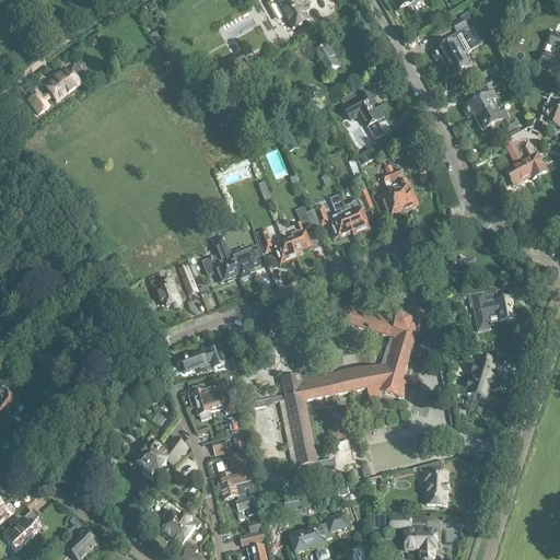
[(269,0),(273,8),(279,4),(295,33),(311,25),(304,13),(311,10),(310,7),(311,7),(307,0),(269,0)]
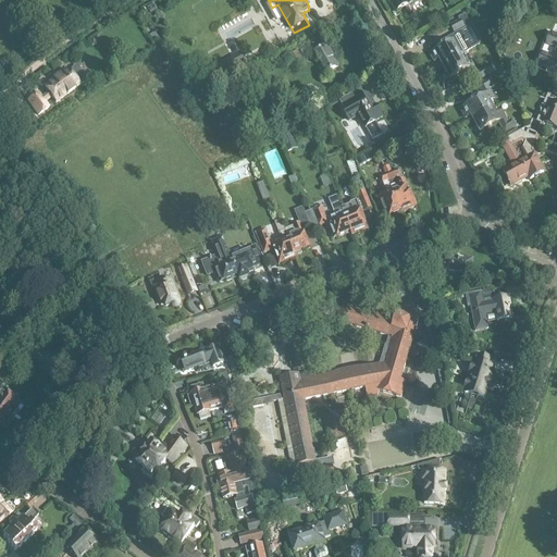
[(409,5),(419,0),(390,0),(397,12),(409,5)]
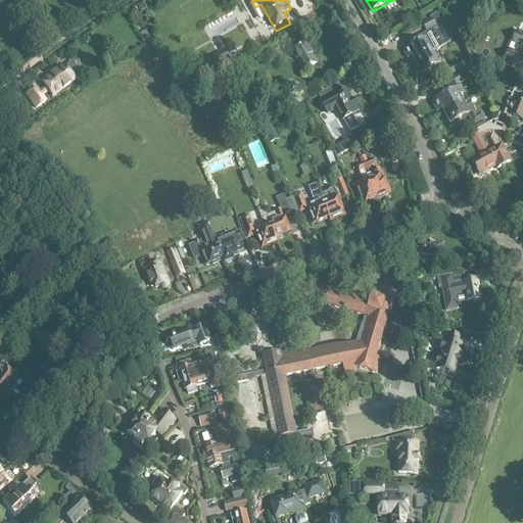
[(142,13),(148,9),(145,4),(138,8),(142,13)]
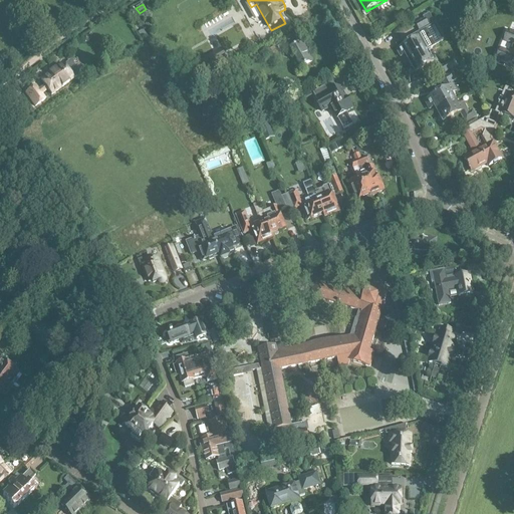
[(423,17),(425,20),(416,25),(419,31),(435,22),(430,13),(423,17)]
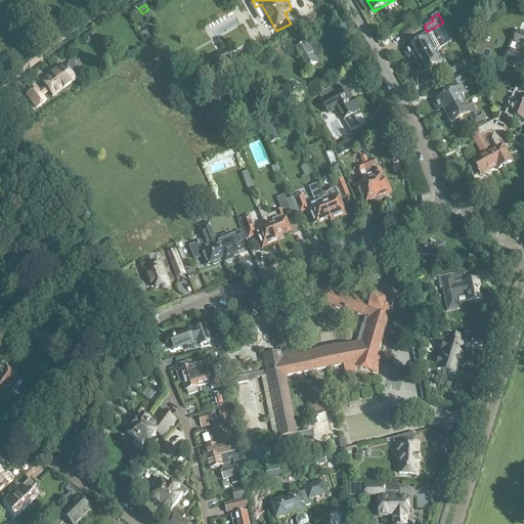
[(144,32),(144,31),(140,34),(145,42),(151,38),(146,31),(144,32)]
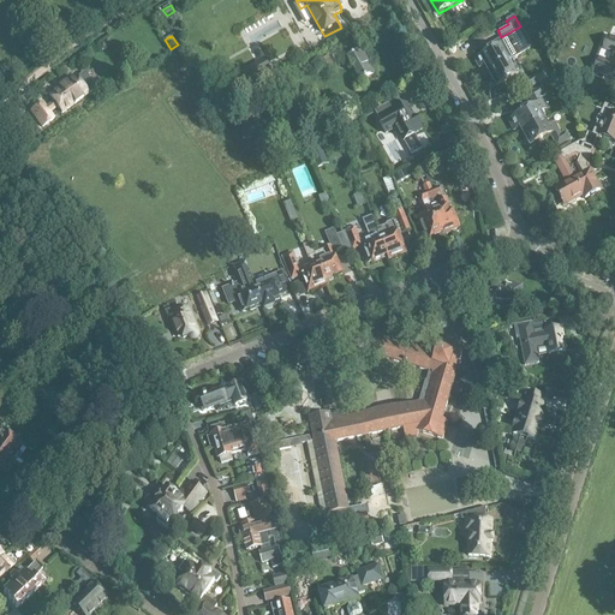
[(484,65),(489,72),(518,57),(507,37),(475,55),(476,58),(475,59),(479,67),(484,65)]
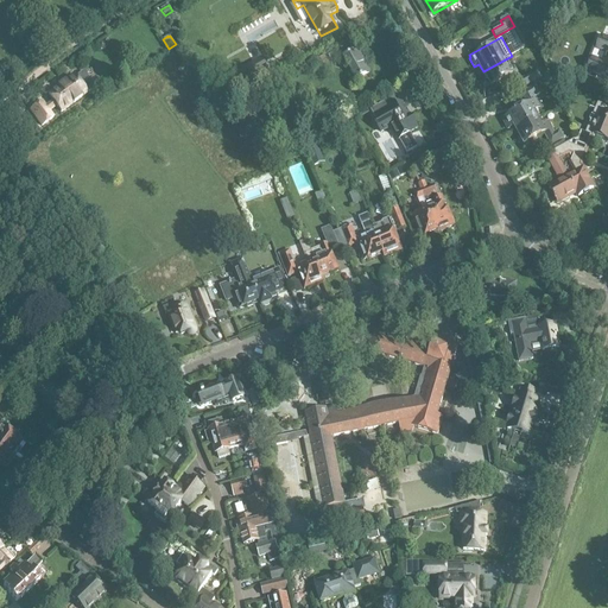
[(599,76),(607,78),(607,39),(603,38),(599,50),(607,54),(603,63),(595,59),(589,71),(599,76)]
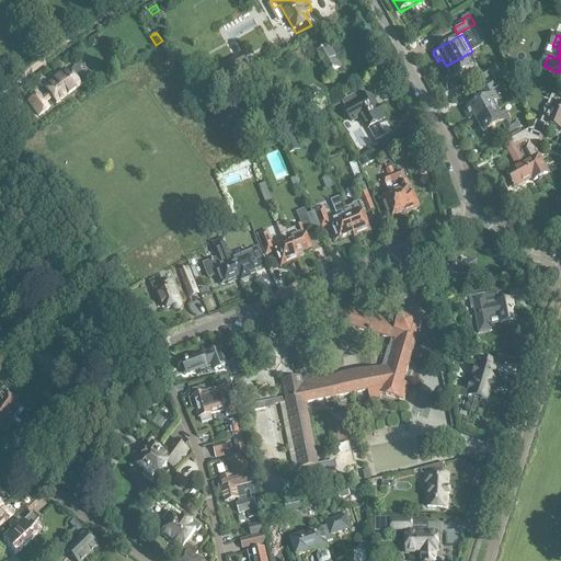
[(306,57),(312,53),(318,63),(321,60),(330,75),(343,68),(331,47),(330,46),(319,53),(318,49),(319,49),(315,43),(301,49),(295,54),(298,60),(306,57)]
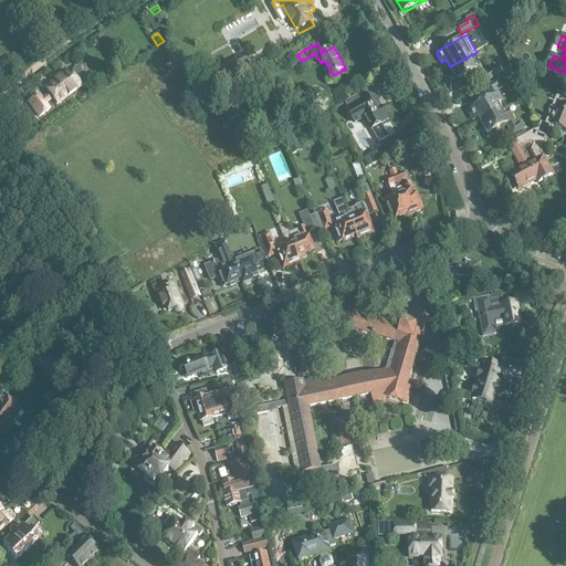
[(474,62),(471,55),(450,67),(458,81),(481,67),(477,61),(474,62)]
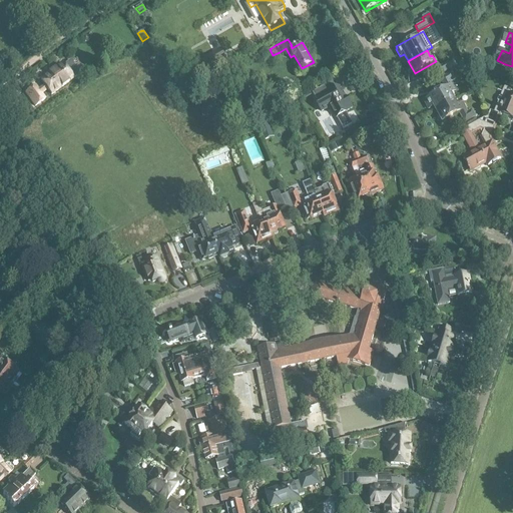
[(42,94),(48,90),(52,95),(73,79),(80,74),(70,60),(63,65),(63,64),(41,80),(44,85),(38,89),(36,86),(25,94),(34,106),(45,98),(42,94)]
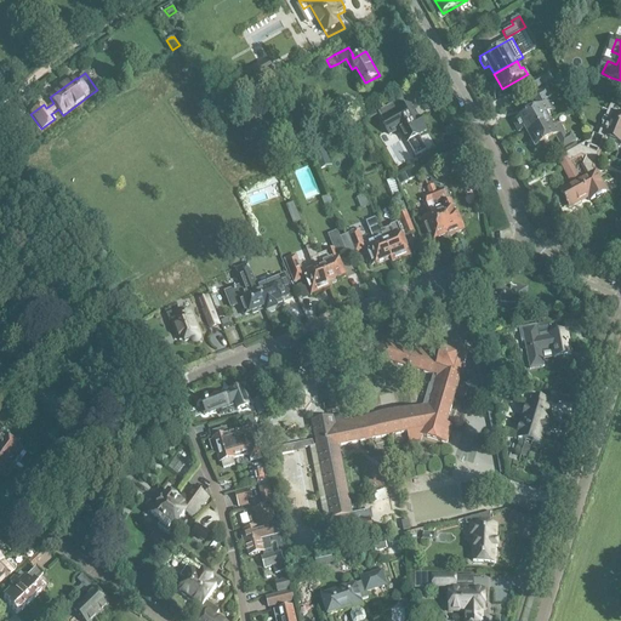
[(547,83),(543,77),(531,83),(536,90),(547,83)]
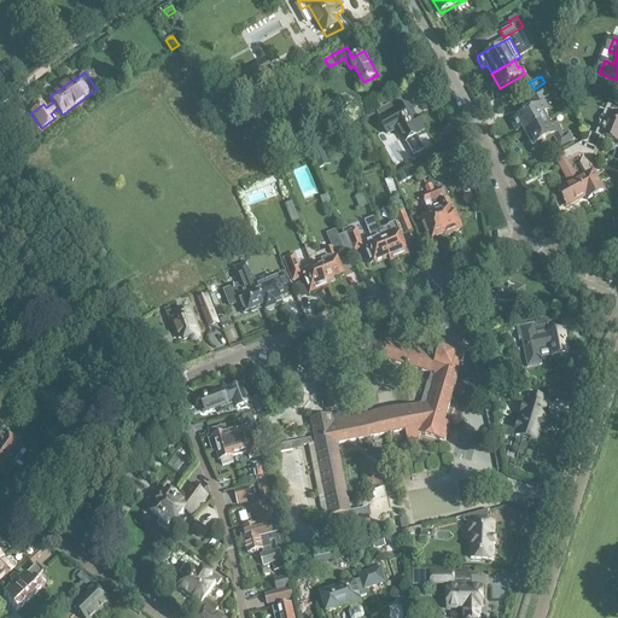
[(523,128),(525,134),(549,121),(544,112),(548,110),(543,100),(549,97),(544,88),(531,97),(538,108),(512,122),(517,132),(523,128)]
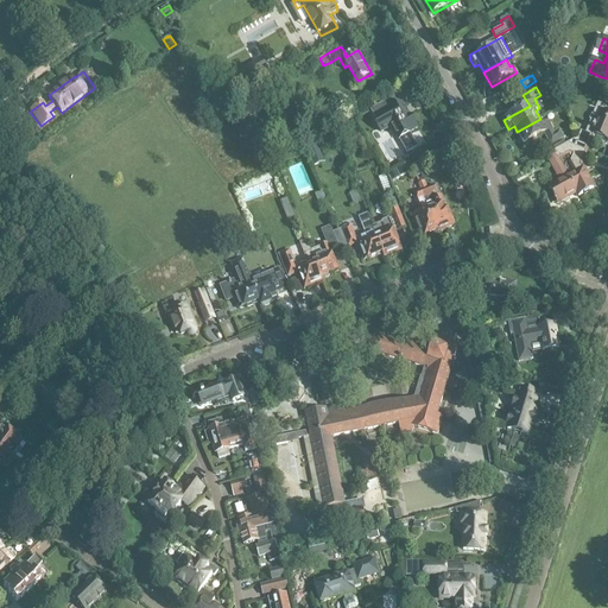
[(416,130),(401,103),(392,109),(387,101),(371,111),(377,121),(374,122),(380,133),(392,126),(406,153),(418,147),(410,133),(416,130)]
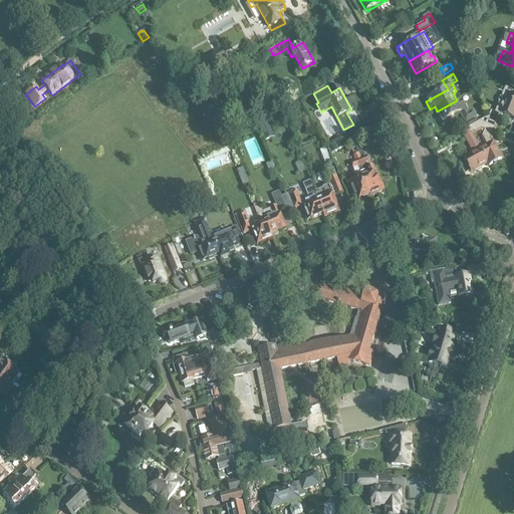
[(483,122),(495,127),(501,113),(513,117),(513,89),(506,86),(501,96),(500,97),(498,101),(499,103),(495,112),(491,111),(487,117),(482,120),(483,122)]
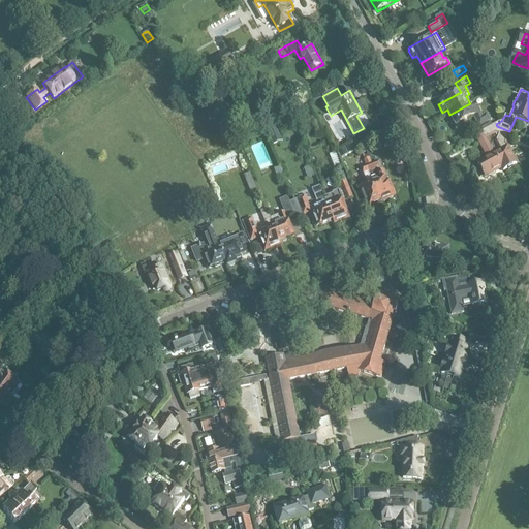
[(473,110),(470,103),(449,115),(457,126),(474,117),(479,126),(491,120),(488,113),(481,117),(476,107),(473,110)]
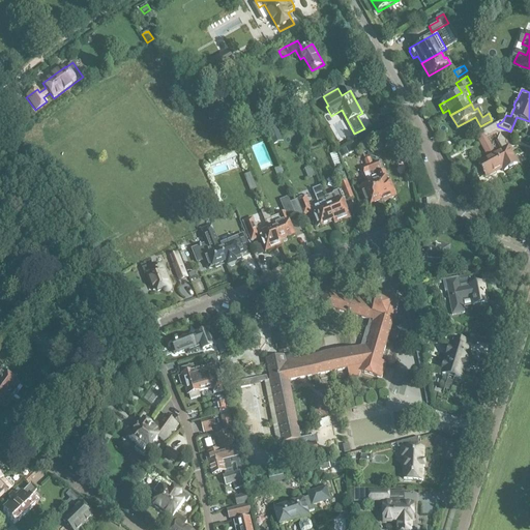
[(266,127),(273,146),(283,142),(275,124),(266,127)]
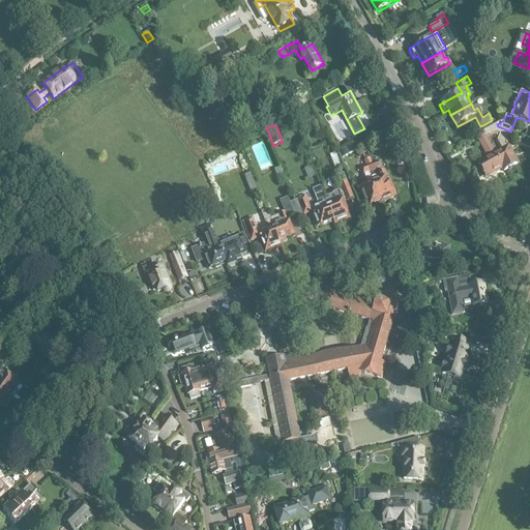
[(497,124),(477,136),(489,158),(479,165),(483,172),(481,173),(483,176),(484,175),(486,177),(490,175),(490,176),(495,173),(495,172),(502,168),(504,172),(518,165),(505,144),(510,131),(498,126),(497,124)]
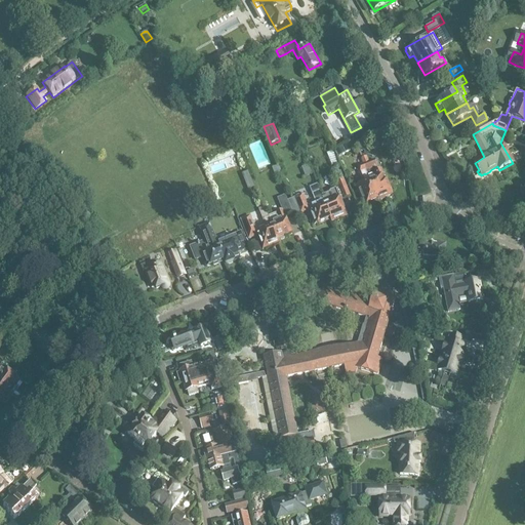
[(233,133),(226,130),(223,137),(230,140),(233,133)]
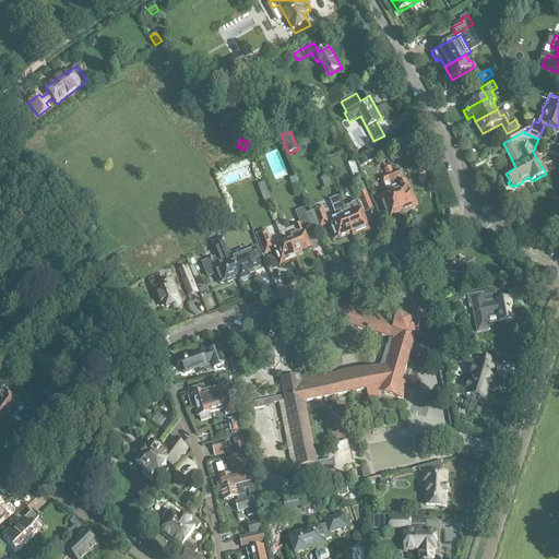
[(377,150),(356,162),(359,169),(380,156),(377,150)]
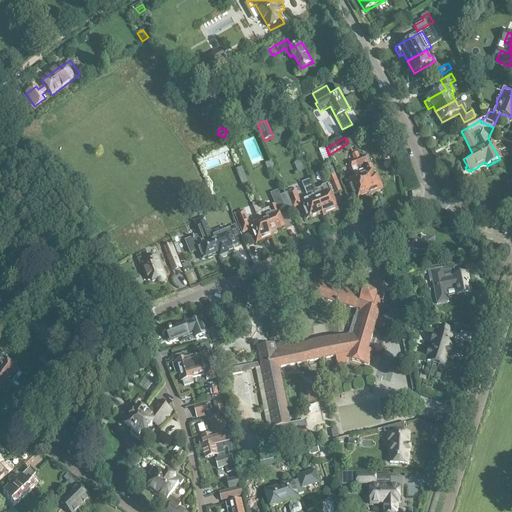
[(355,151),(362,153),(364,147),(357,145),(355,151)]
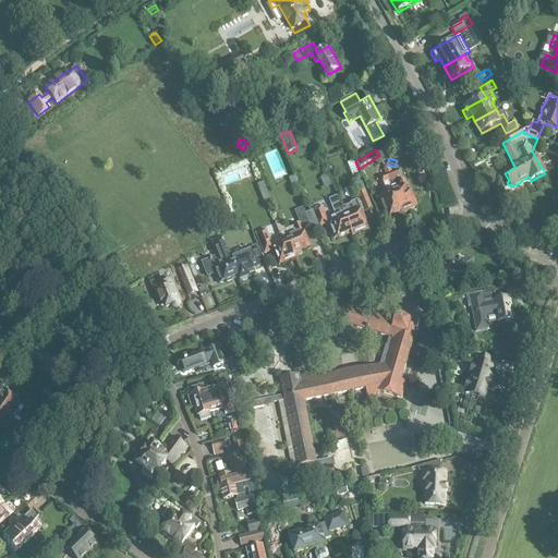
[(352,162),(350,164),(355,176),(361,173),(359,169),(355,161),(352,162)]
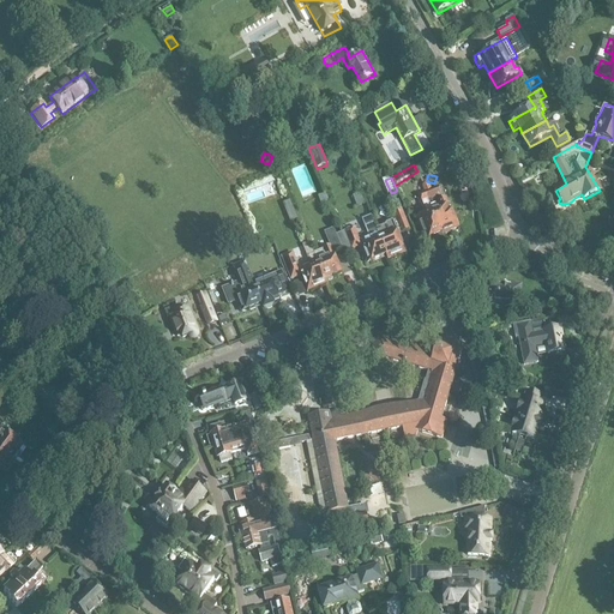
[(428,184),(422,186),(441,234),(443,234),(446,235),(450,234),(451,230),(458,228),(446,198),(439,202),(441,209),(438,211),(435,205),(433,205),(431,199),(440,194),(437,187),(431,190),(428,184)]
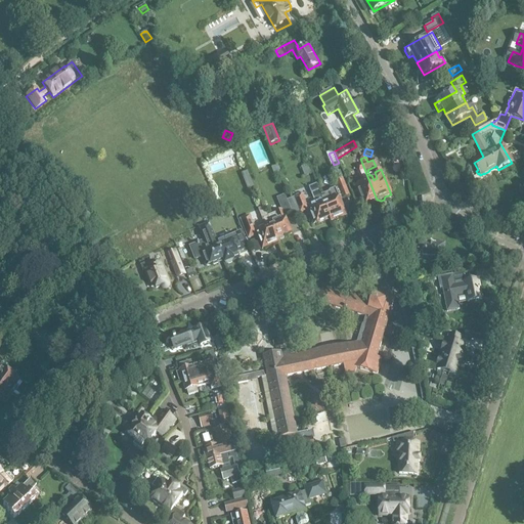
[(356,186),(361,199),(359,200),(360,203),(362,203),(363,206),(377,200),(360,159),(359,159),(361,165),(356,167),(363,183),(356,186)]
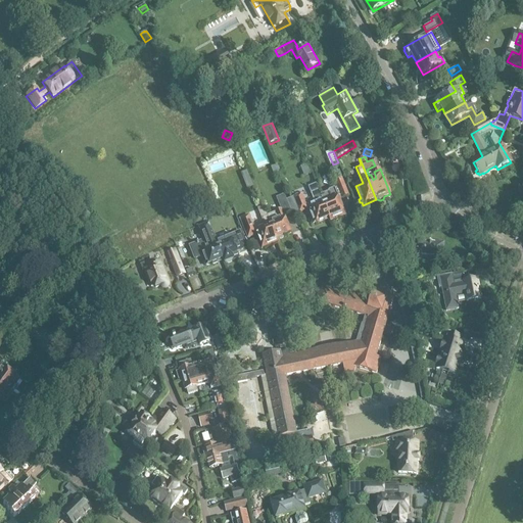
[(300,167),(304,176),(311,173),(306,163),(300,167)]
